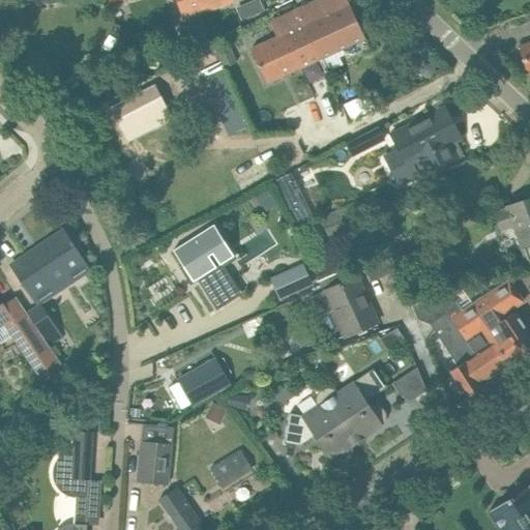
[(174,0),(180,18),(231,1),(231,0),(174,0)]
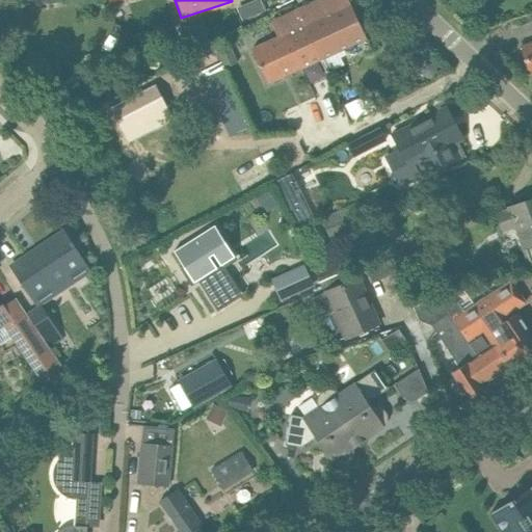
[(256,14),(264,10),(260,0),(251,0),(250,1),(256,14)]
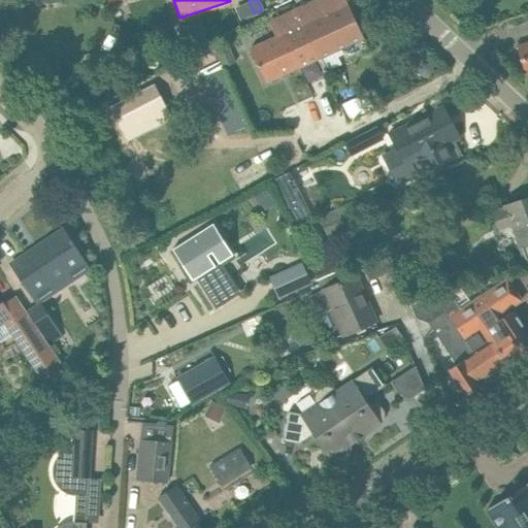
[(279,35),(267,41),(250,48),(265,83),(318,59),(334,51),(344,46),(363,37),(345,0),(314,0),(293,9),(271,20),(279,35)]
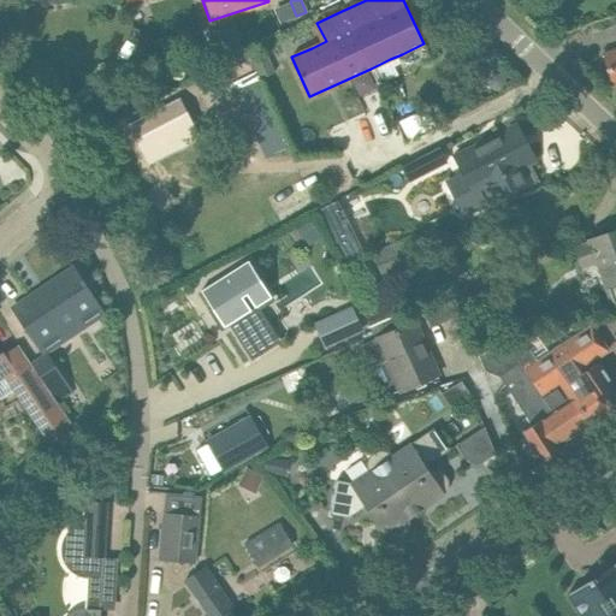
[(615,49),(604,53),(615,86),(615,84),(615,49)]
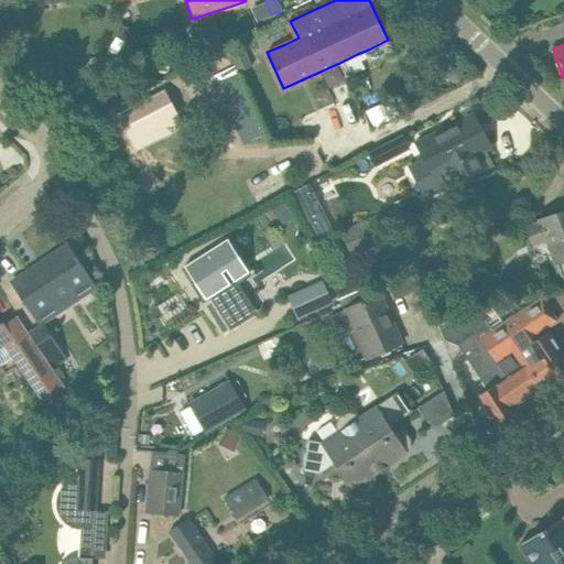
[(251,65),(243,50),(231,55),(238,71),(251,65)]
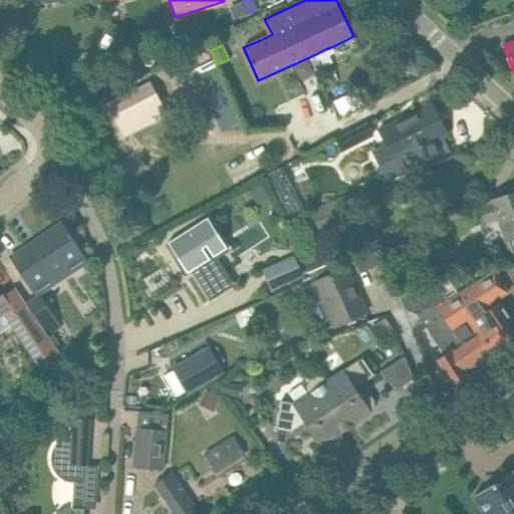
[(170,71),(185,107),(209,97),(223,131),(241,123),(212,53),(170,71)]
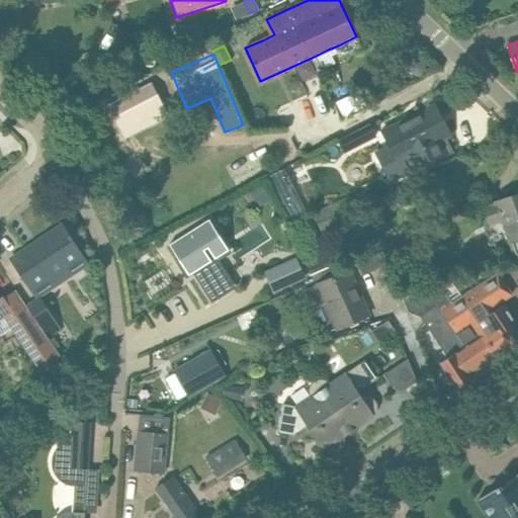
[(121,141),(166,118),(150,85),(105,107),(121,141)]
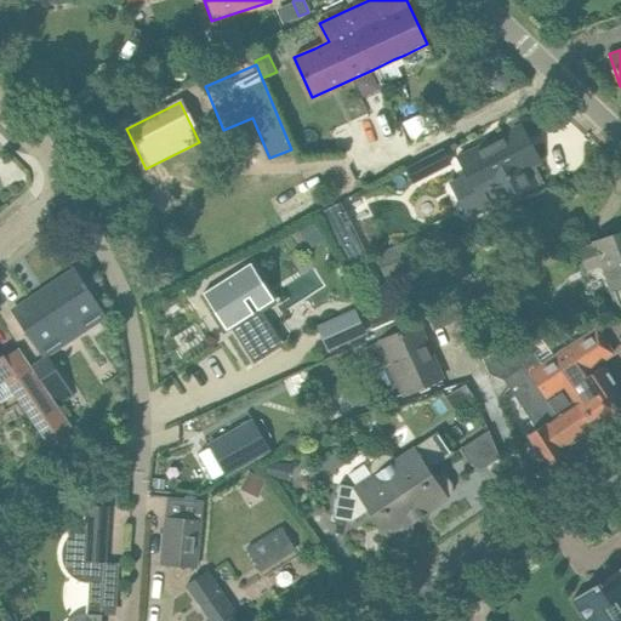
[(438,130),(432,112),(405,120),(411,138),(438,130)]
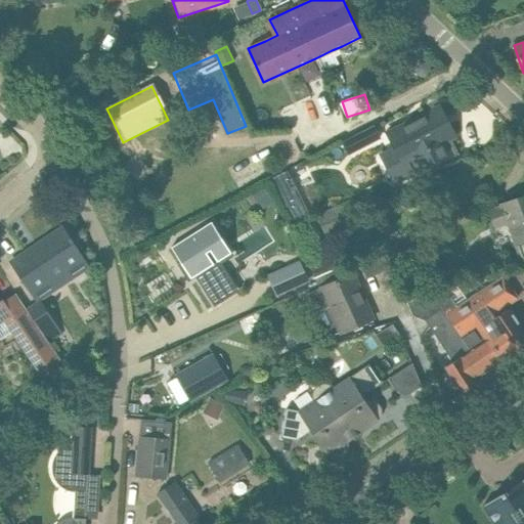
[(385,159),(384,160),(394,181),(395,180),(407,175),(413,171),(415,172),(431,164),(432,166),(457,154),(450,139),(455,136),(449,124),(445,125),(441,119),(445,117),(439,104),(424,113),(385,131),(396,154),(385,159)]
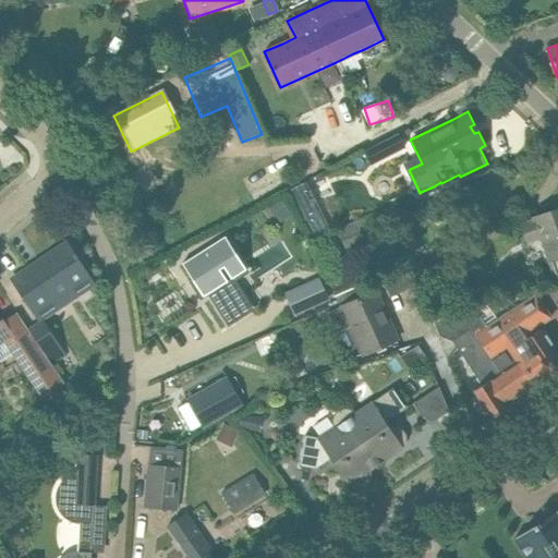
[(377,160),(378,161),(407,147),(399,132),(365,150),(371,164),(377,160)]
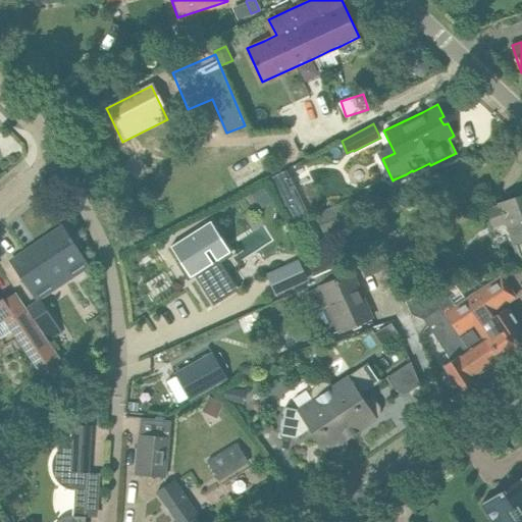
[(291,174),(278,179),(288,202),(300,197),(291,174)]
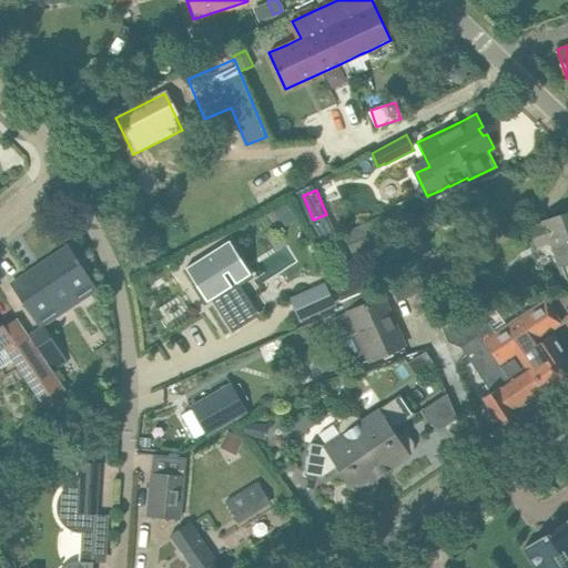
[(286,204),(275,212),(285,226),(296,220),(286,204)]
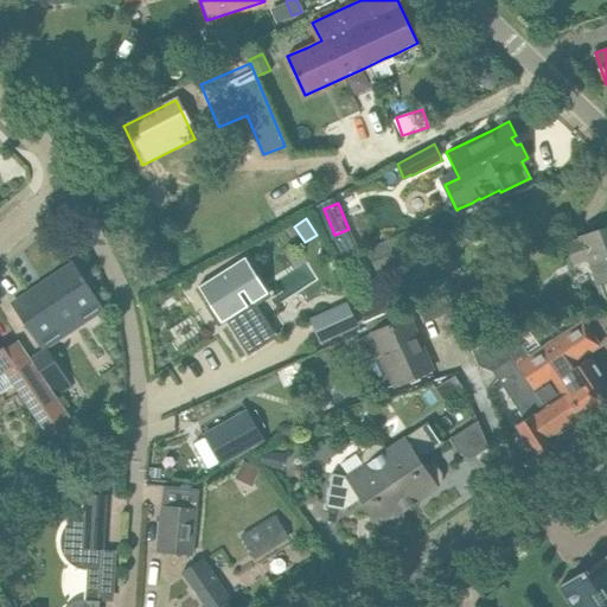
[(583,238),(567,244),(574,262),(589,256),(606,300),(606,299),(606,227),(582,236),(583,238)]
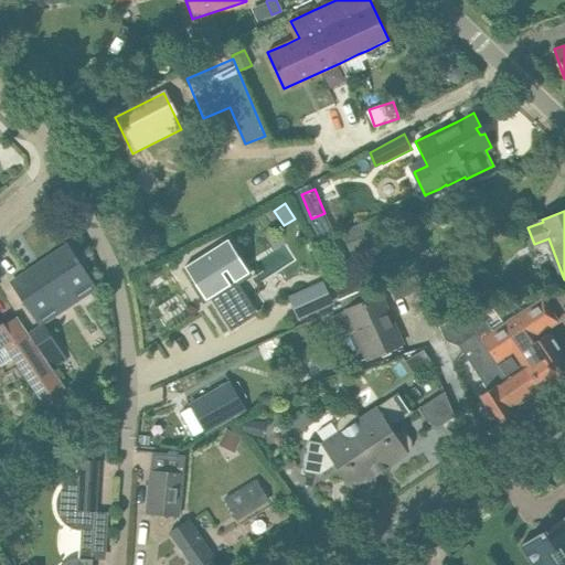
[(352,254),(391,236),(381,215),(342,233),(352,254)]
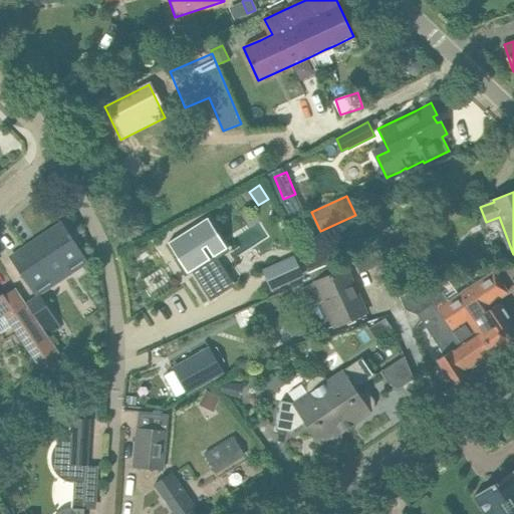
[(262,260),(286,251),(269,205),(245,213),(262,260)]
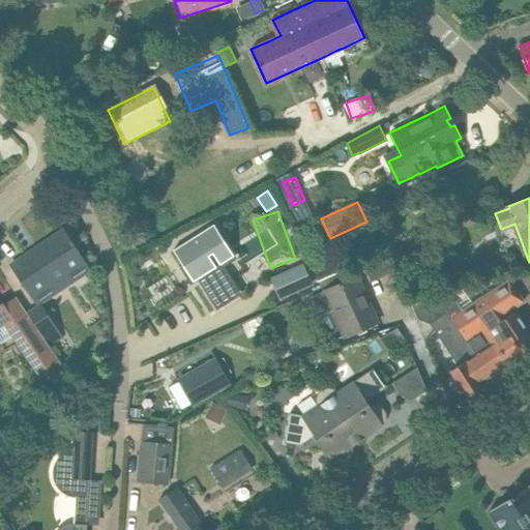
[(213,225),(173,251),(182,265),(179,267),(180,268),(181,267),(190,283),(198,278),(217,308),(224,304),(224,305),(235,298),(231,291),(236,288),(221,263),(233,255),(221,234),(222,233),(221,232),(219,233),(217,231),(213,225)]
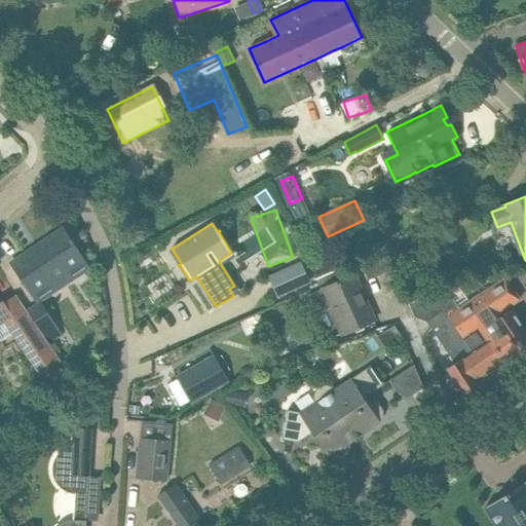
[(73,241),(71,237),(70,238),(64,229),(11,264),(31,293),(83,259),(72,242),(73,241)]
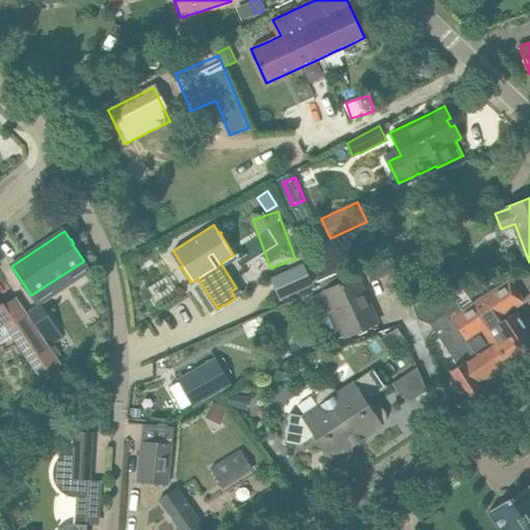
[(388,258),(377,263),(383,277),(394,272),(388,258)]
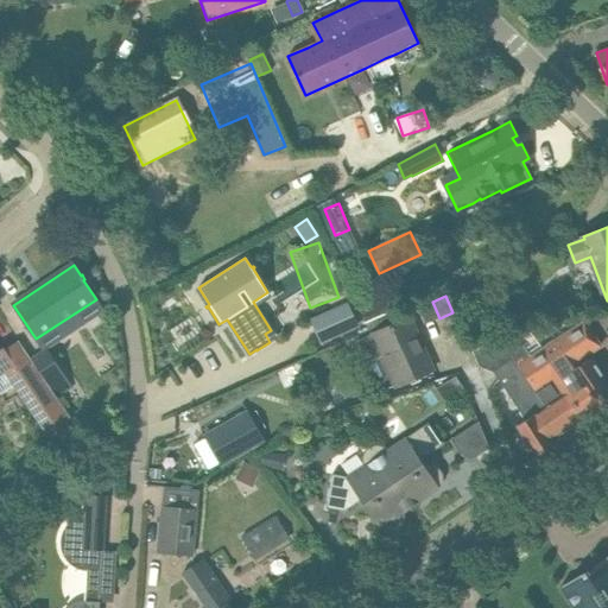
[(369,330),(399,317),(392,301),(361,315),(369,330)]
